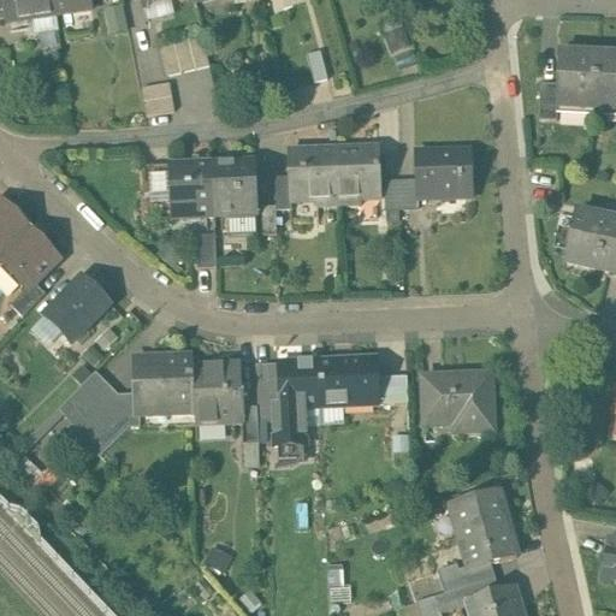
[(53,0),(1,0),(6,24),(55,17),(53,0)]
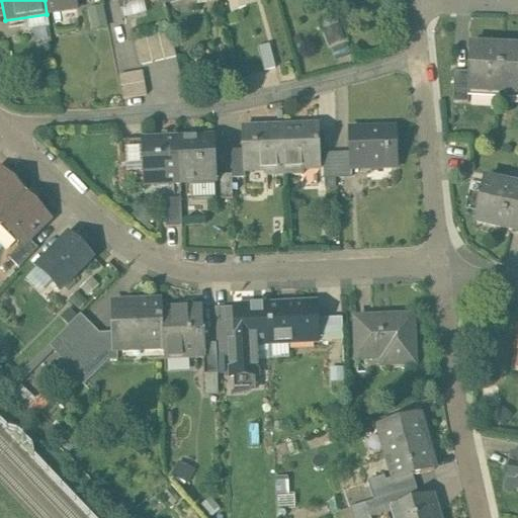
[(75,0),(45,0),(47,14),(77,10),(75,0)]
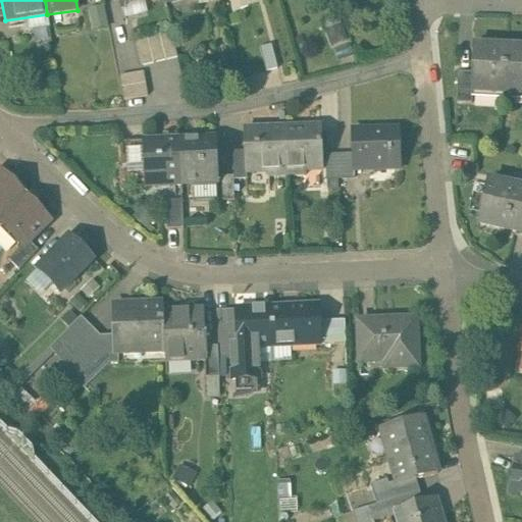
[(118,0),(121,8),(154,0),(118,0)]
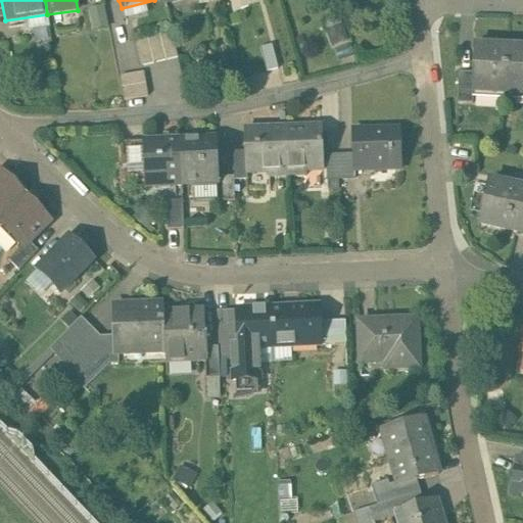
[(107,28),(104,7),(88,9),(92,31),(107,28)]
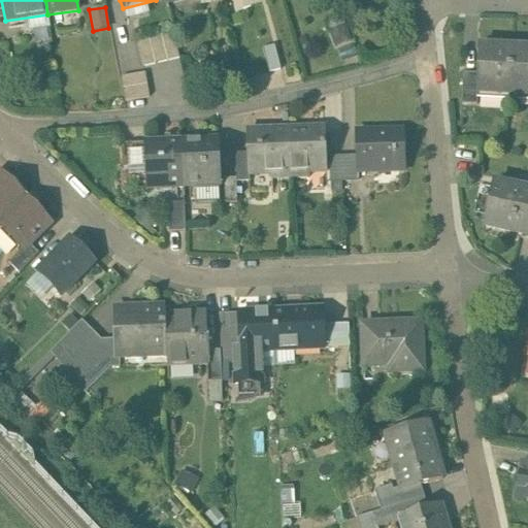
[(344,25),(328,32),(335,46),(352,39),(344,25)]
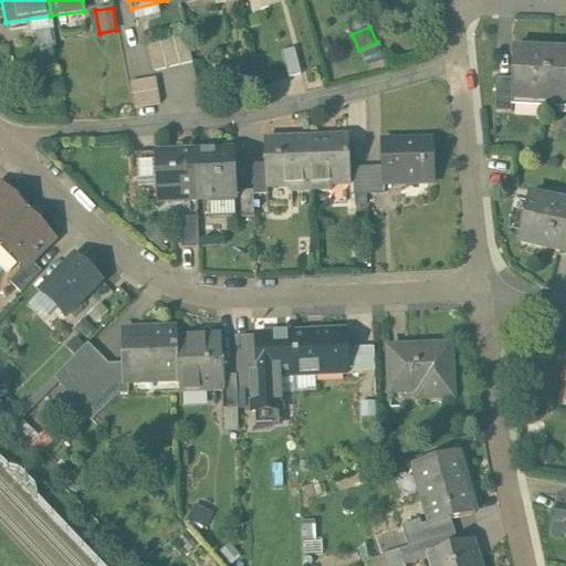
[(186,37),(147,46),(153,72),(192,62),(186,37)]
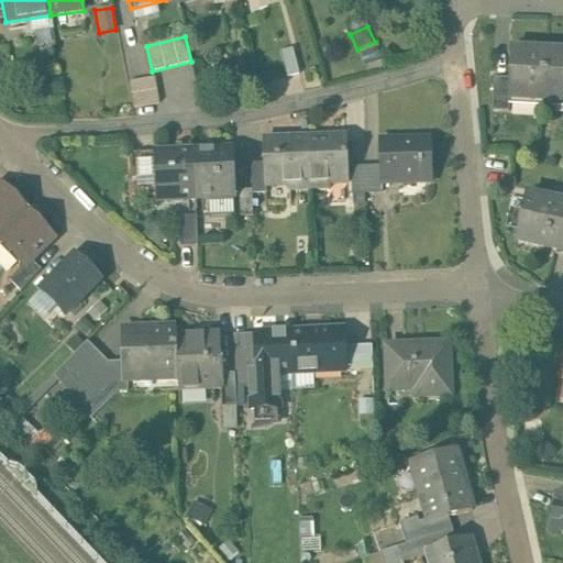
[(299,74),(293,48),(279,52),(286,77),(299,74)]
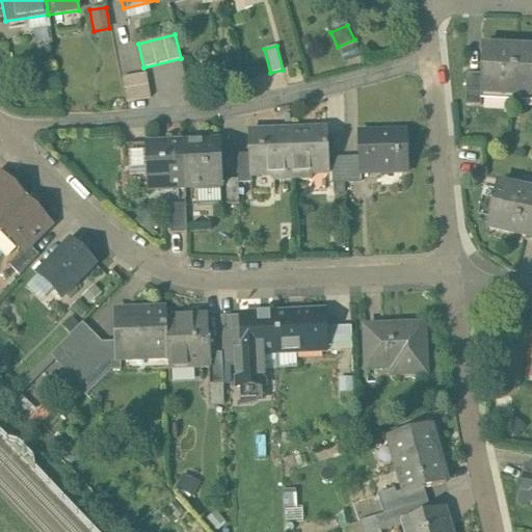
[(514,49),(480,48),(479,76),(479,96),(482,96),(512,97),(514,49)]
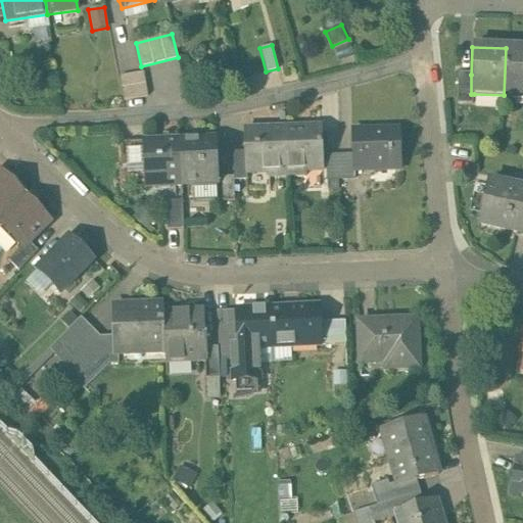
[(522,49),(506,48),(504,95),(522,96),(522,49)]
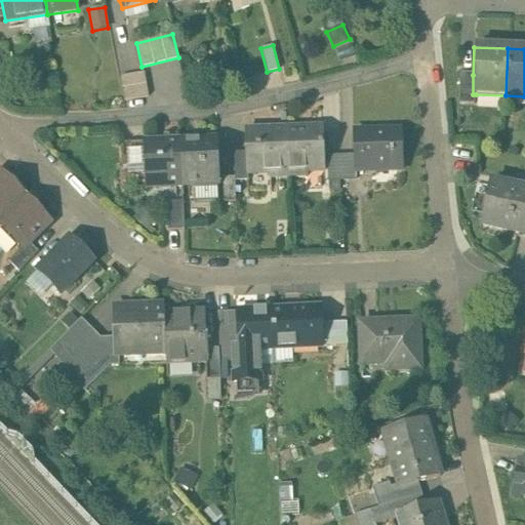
[(144,73),(120,77),(124,101),(148,96),(144,73)]
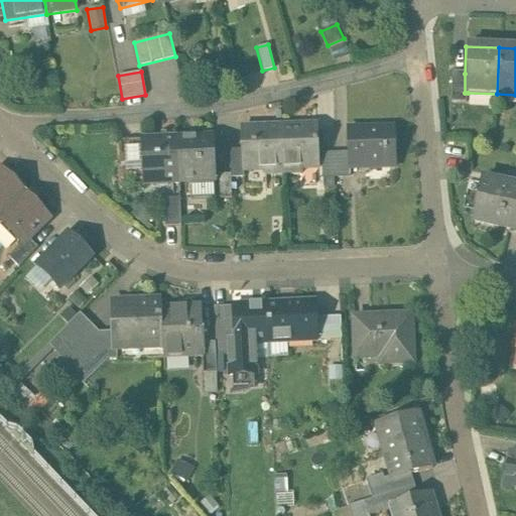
[(465,74),(452,73),(450,102),(467,104),(468,93),(465,93),(465,74)]
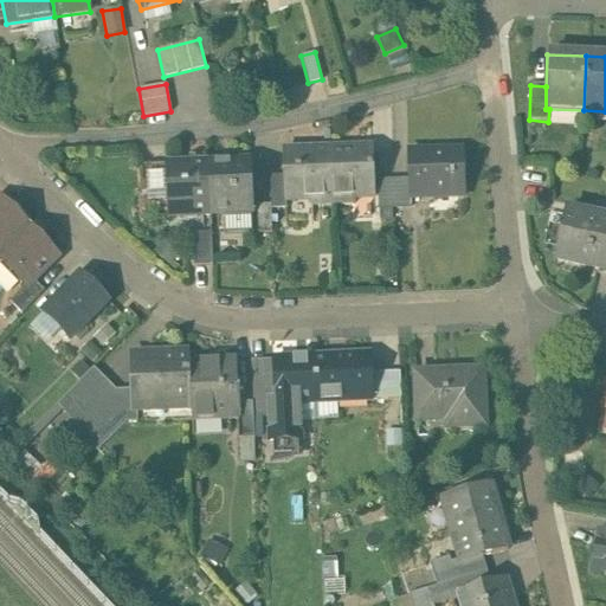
[(372,148),(331,150),(333,205),(354,205),(354,192),(374,192),(372,148)]
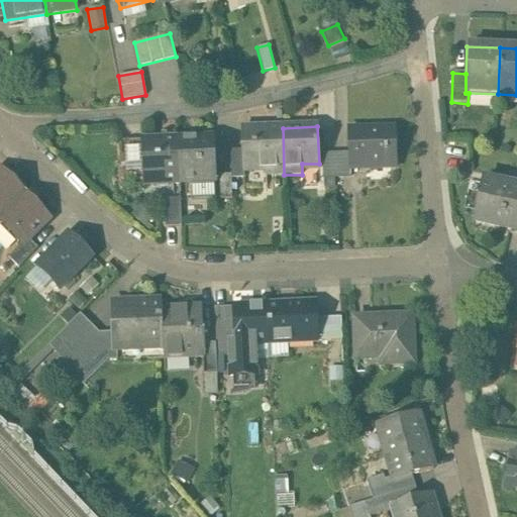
[(283,128),(241,129),(242,152),(243,176),(244,176),(244,171),(266,171),(266,176),(284,175),(283,128)]
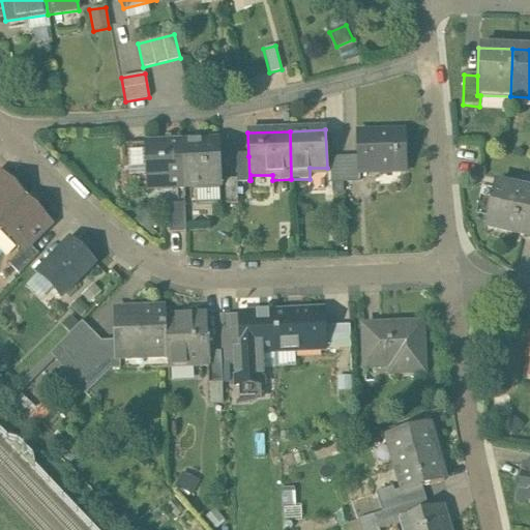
[(406,131),(356,133),(357,158),(357,173),(359,173),(407,172),(406,131)]
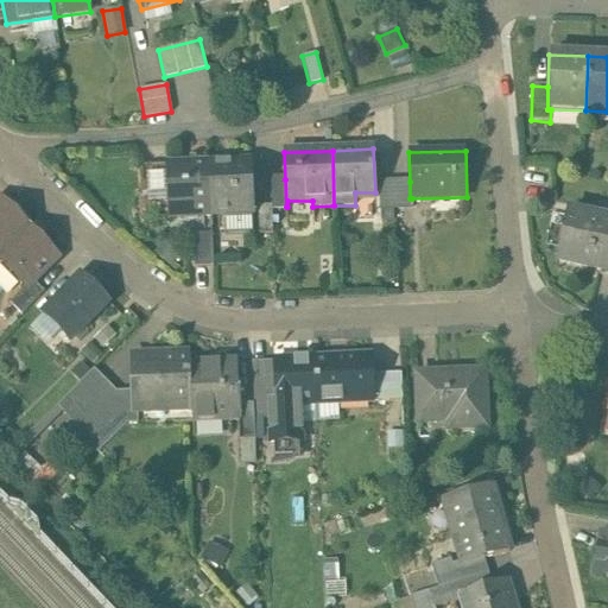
[(253,162),(209,164),(211,216),(254,215),(253,162)]
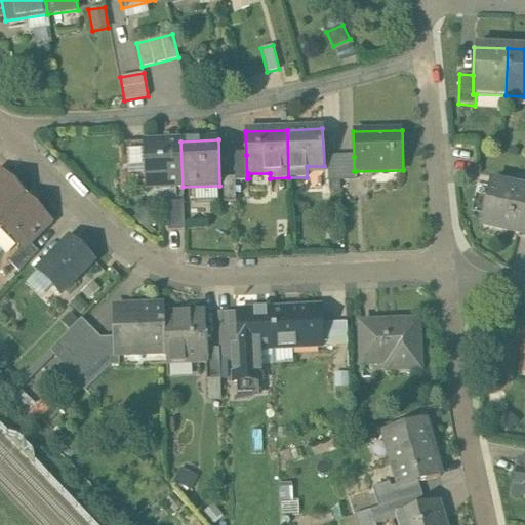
[(180,142),(145,143),(145,140),(144,140),(146,189),(147,189),(147,188),(183,187),(180,142)]
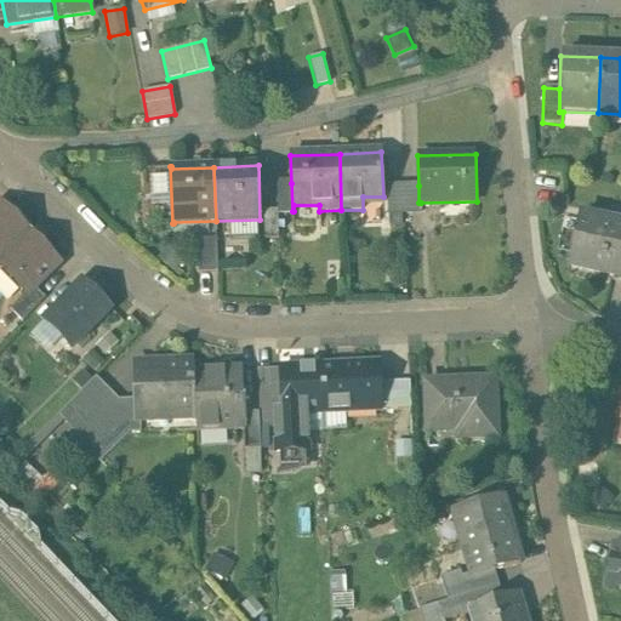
[(291,183),(277,183),(278,210),(278,214),(292,214),(292,211),(291,183)]
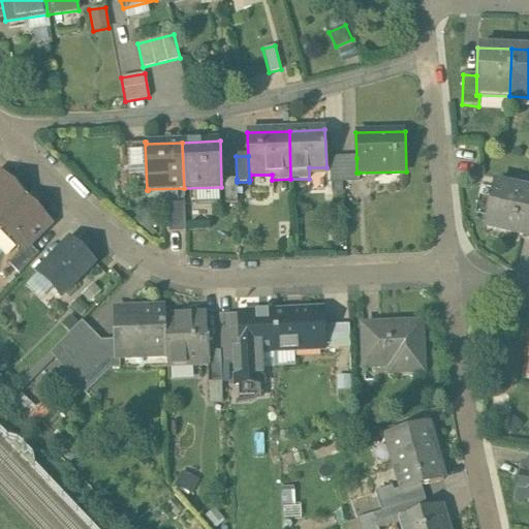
[(343,158),(330,159),(331,182),(344,181),(343,158)]
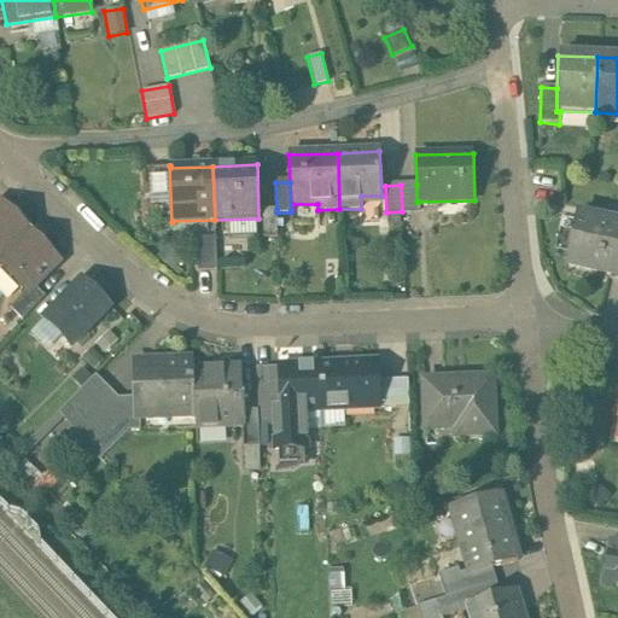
[(417,185),(401,185),(402,211),(420,211),(419,202),(417,202),(417,185)]
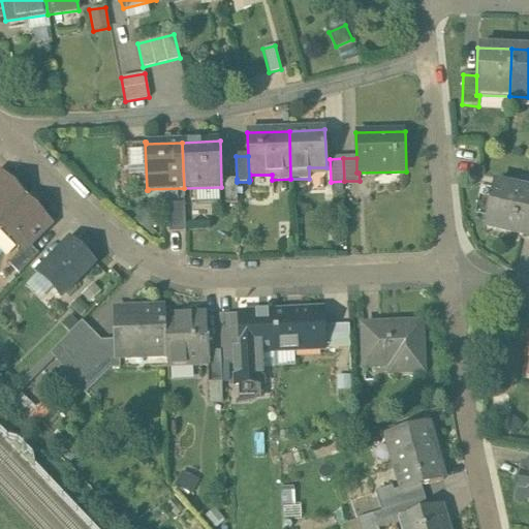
[(0,223),(25,199),(24,199),(0,175),(0,174),(0,175),(0,174),(0,223)]
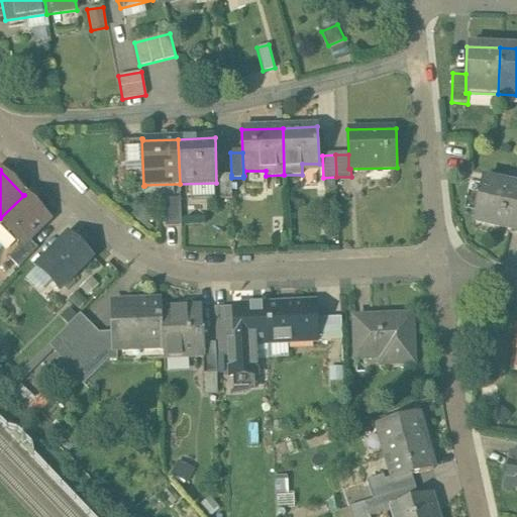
[(231,175),(219,176),(220,200),(232,199),(231,178),(231,175)]
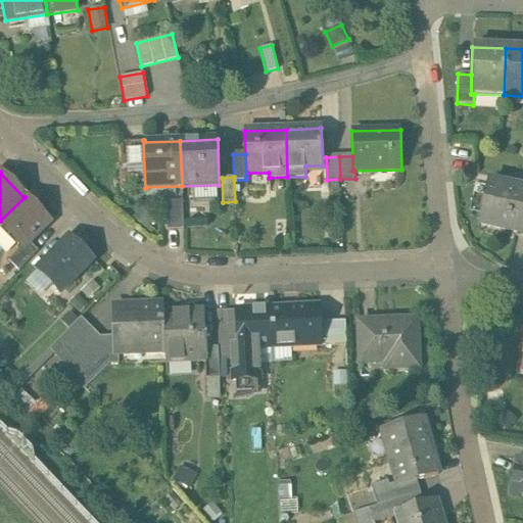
[(522,191),(488,184),(480,224),(522,233),(522,191)]
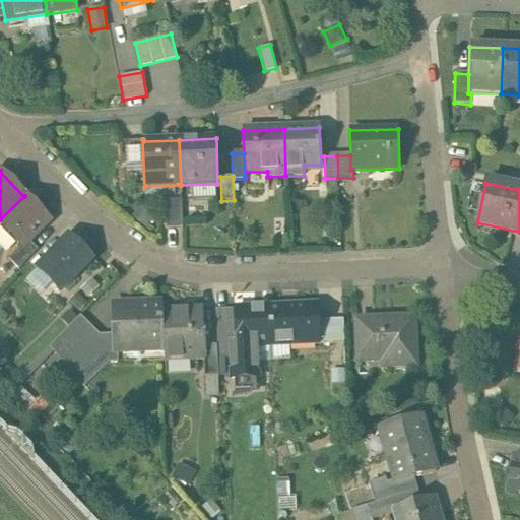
[(25,197),(24,196),(0,219),(0,222),(22,246),(22,247),(23,247),(29,242),(49,221),(49,220),(48,221),(24,197),(25,197)]
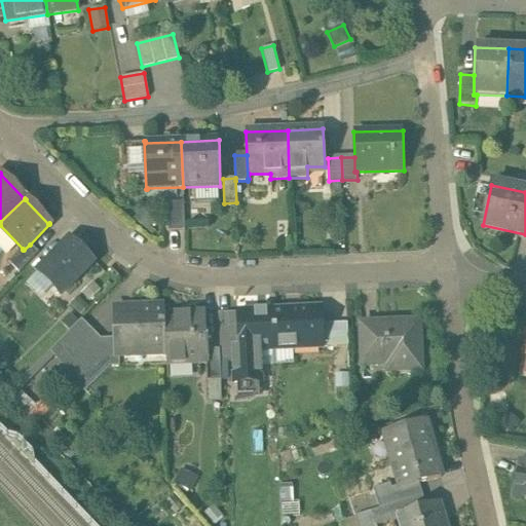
[(184,207),(167,207),(168,231),(186,231),(184,207)]
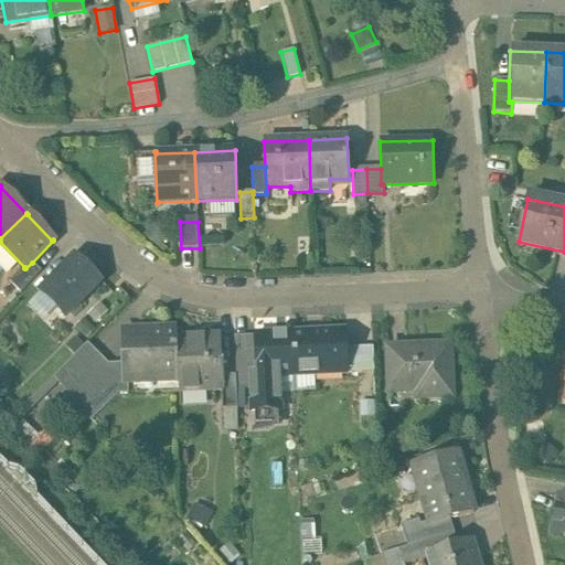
[(167,237),(152,223),(142,234),(157,247),(167,237)]
